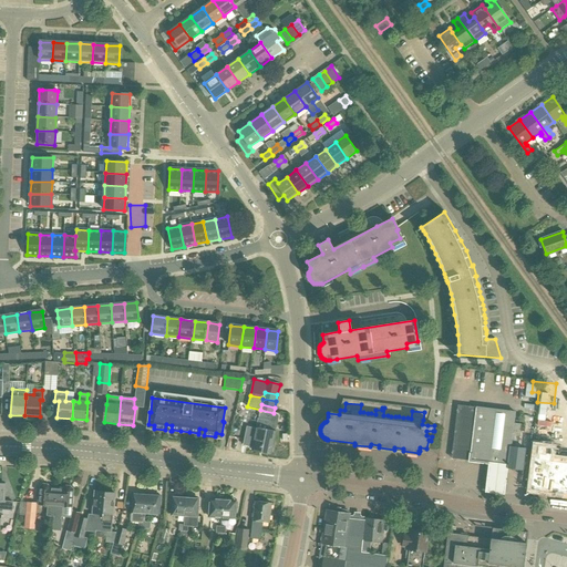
[(459,404),(452,459),(455,460),(507,465),(509,447),(511,447),(512,441),(518,442),(519,431),(521,424),(514,423),(515,412),(476,408),(476,406),(459,404)]
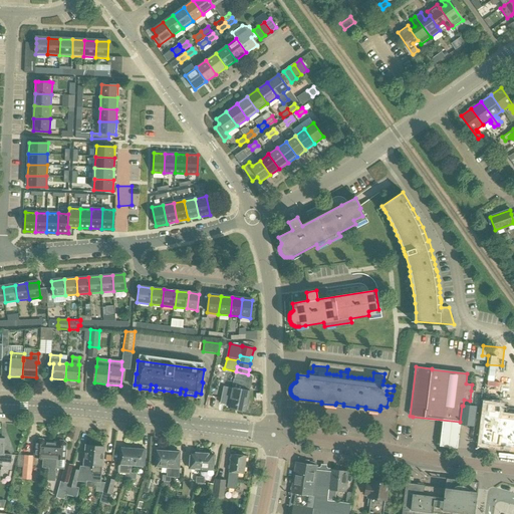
[(238,399),(236,410),(246,412),(246,410),(248,411),(249,405),(247,404),(249,393),(251,386),(252,378),(244,376),(243,381),(243,384),(242,383),(242,387),(237,386),(236,393),(240,394),(239,399),(238,399)]
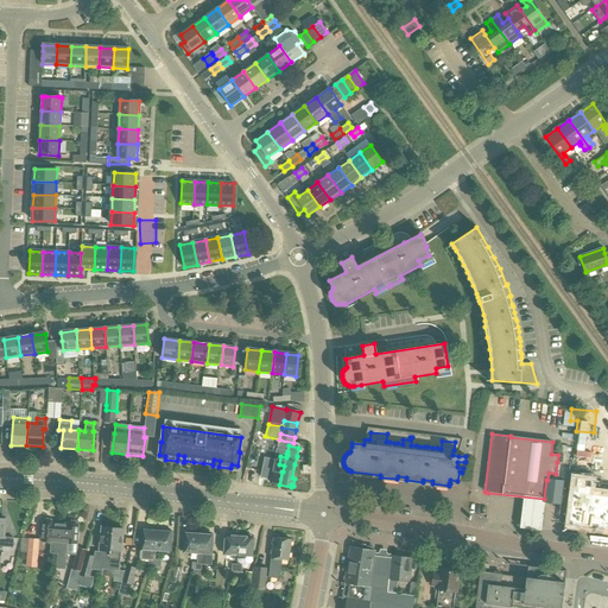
[(276,453),(270,482),(279,485),(282,472),(283,472),(284,466),(279,464),(280,456),(286,457),(286,454),(287,455),(287,451),(277,450),(277,453),(276,453)]
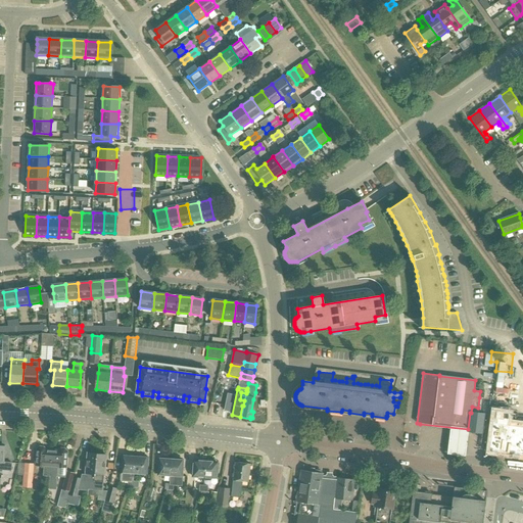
[(509,413),(494,411),(489,450),(522,455),(522,426),(508,425),(509,413)]
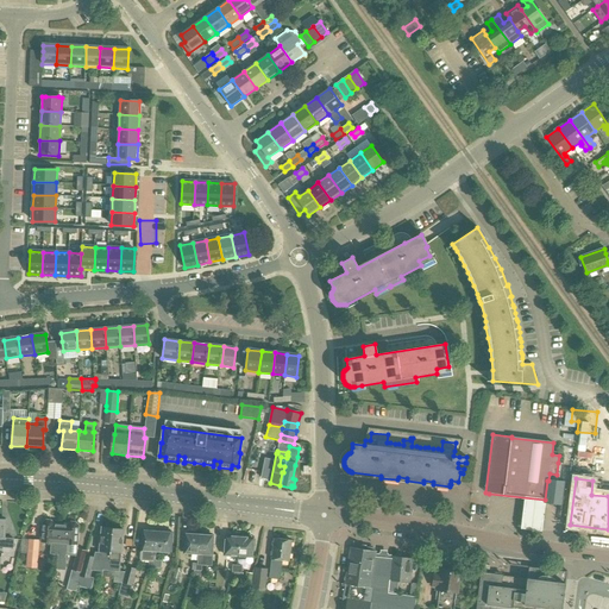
[(547,481),(545,500),(545,502),(560,504),(564,482),(548,481),(547,481)]
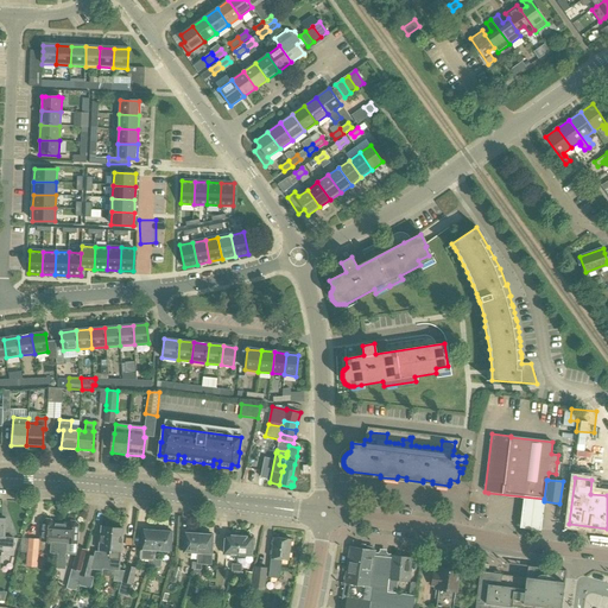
[(543,500),(523,496),(519,526),(540,529),(543,500)]
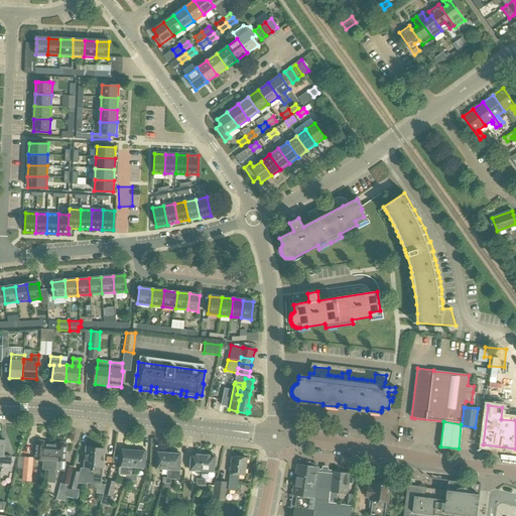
[(5,440),(0,439),(0,464),(11,466),(12,457),(4,457),(5,440)]
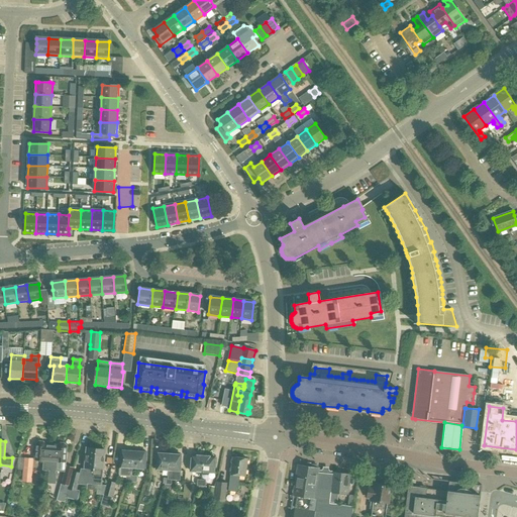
[(43,471),(49,471),(52,445),(45,445),(42,442),(39,442),(36,444),(35,459),(43,460),(43,471)]
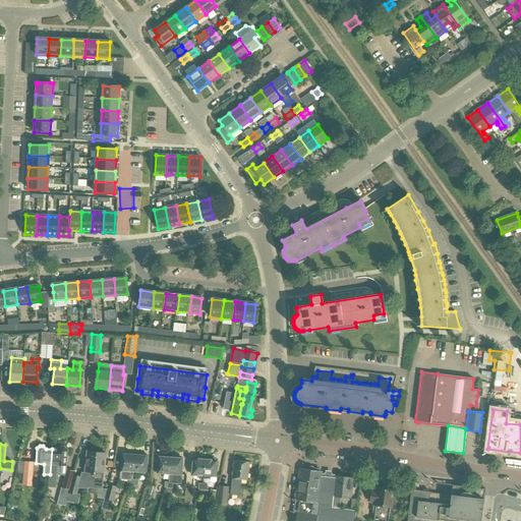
[(52,449),(50,474),(49,487),(56,487),(58,465),(66,465),(67,450),(64,448),(61,447),(58,449),(52,449)]
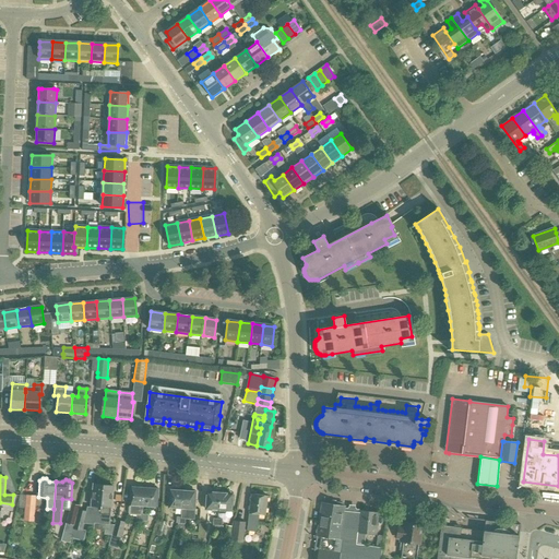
[(92,513),(100,514),(104,485),(103,485),(100,484),(97,483),(96,485),(93,485),(92,506),(91,513),(92,513)]
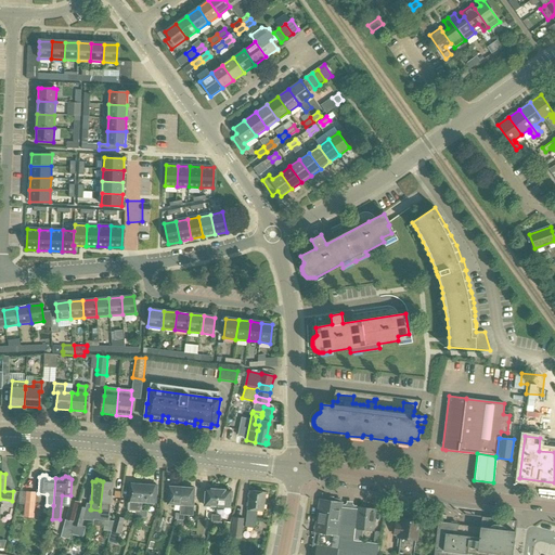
[(99,519),(99,526),(104,527),(105,520),(108,520),(108,512),(110,512),(111,504),(113,482),(111,482),(110,480),(105,480),(104,481),(103,481),(100,511),(99,519)]
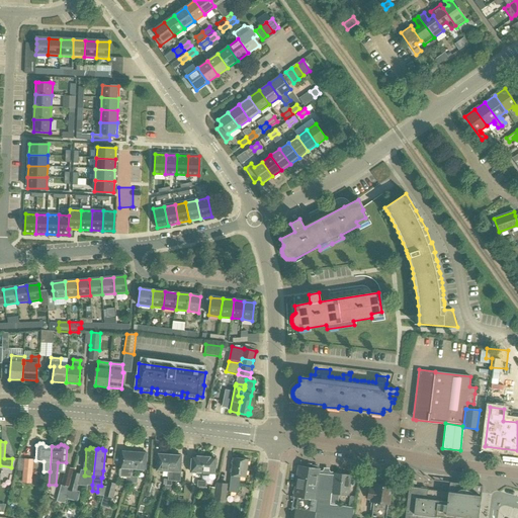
[(125,482),(133,483),(133,480),(132,480),(132,477),(133,468),(134,452),(127,452),(127,450),(121,450),(119,478),(126,478),(125,482)]
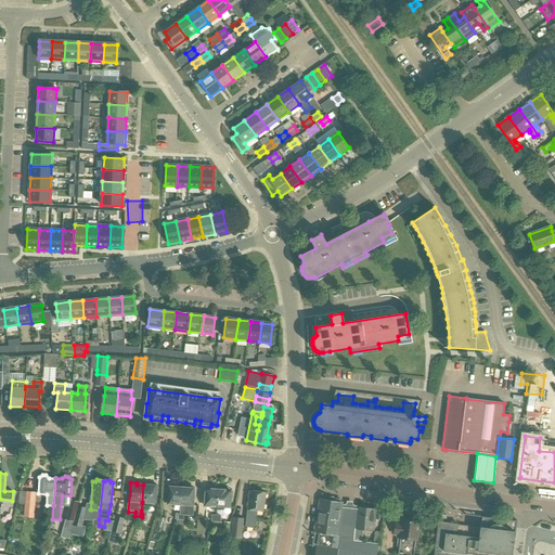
[(143,485),(142,502),(154,503),(156,483),(150,483),(150,485),(143,485)]
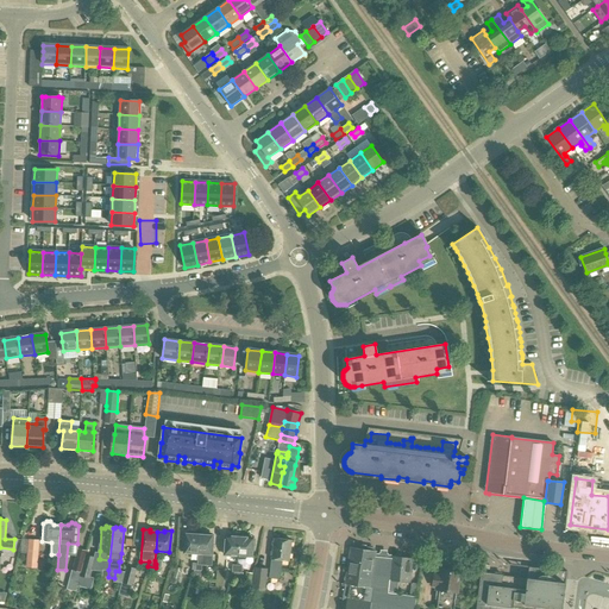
[(184,553),(198,553),(199,535),(195,534),(195,533),(189,532),(188,534),(186,534),(184,553)]
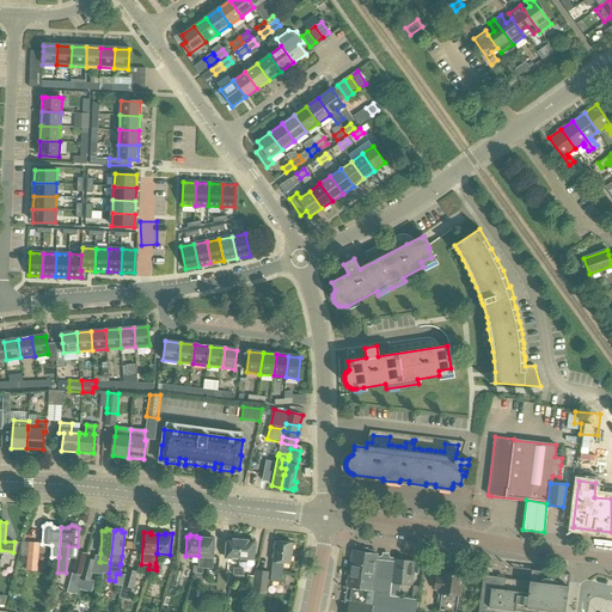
[(200,538),(199,556),(197,567),(202,567),(213,568),(214,538),(213,538),(210,537),(206,536),(206,538),(200,538)]
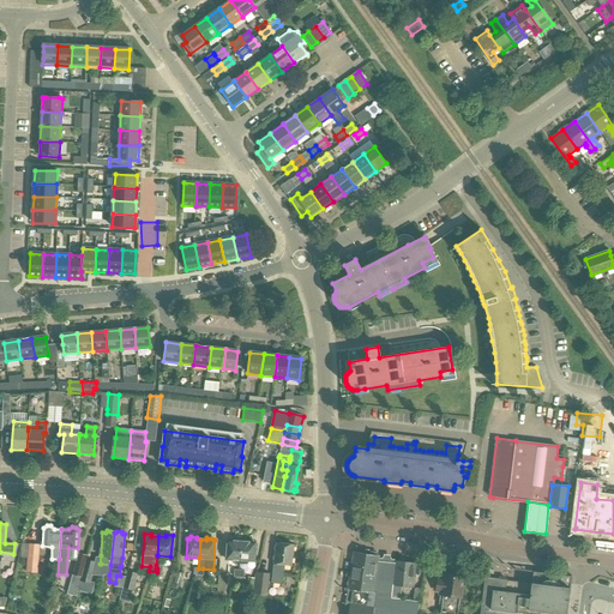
[(227,559),(240,560),(241,541),(236,540),(234,542),(228,541),(227,559)]
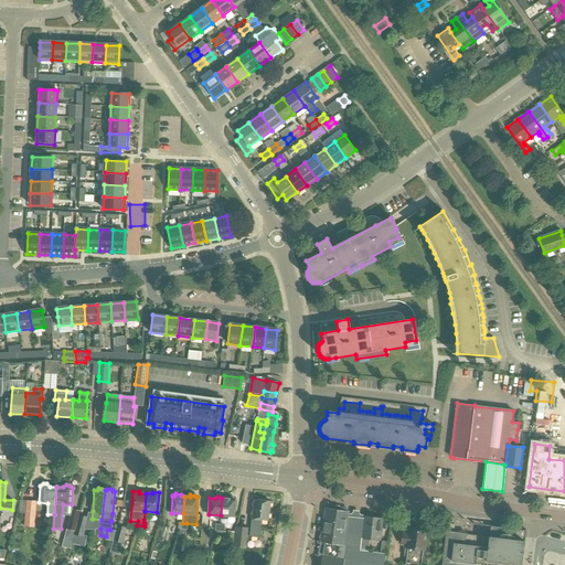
[(222,498),(221,515),(234,516),(235,500),(228,500),(227,498),(222,498)]
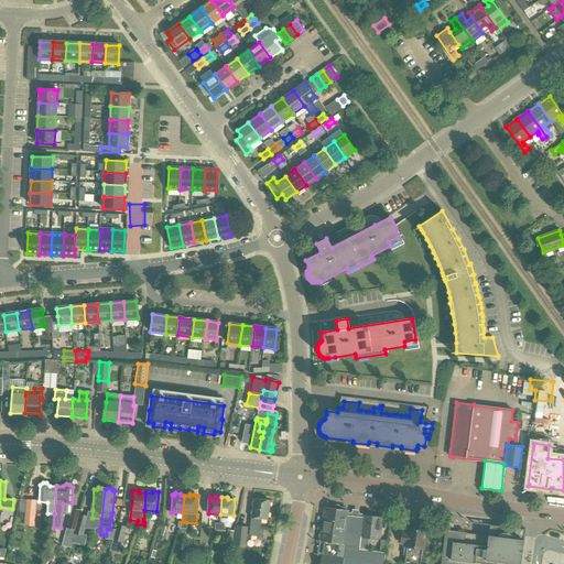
[(36,499),(26,499),(24,525),(34,525),(36,499)]
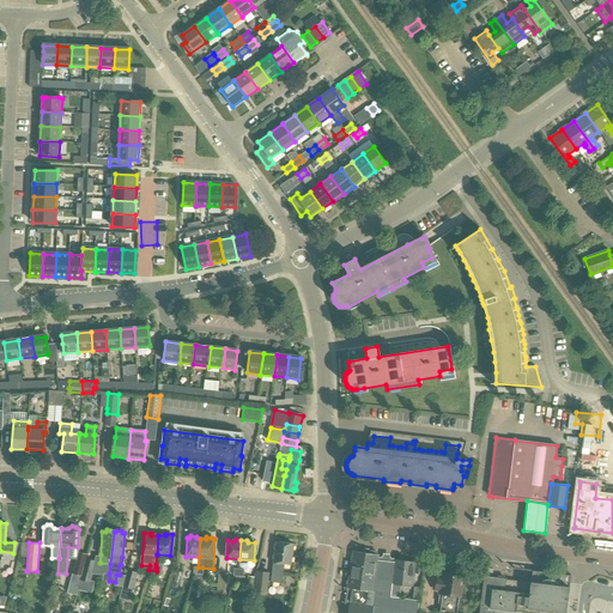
[(271,582),(281,583),(285,564),(291,565),(293,544),(277,542),(271,582)]
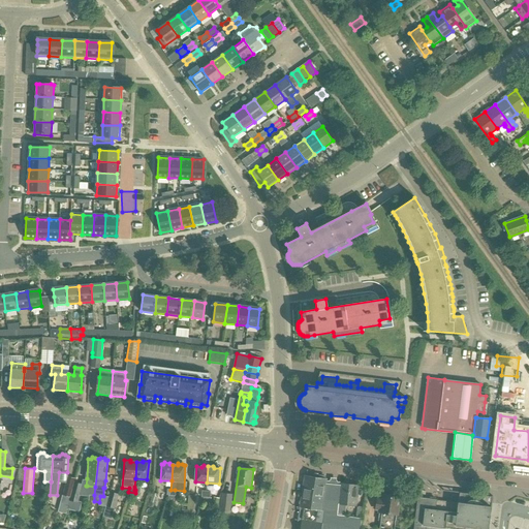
[(300,528),(321,528),(331,483),(327,483),(327,479),(305,476),(300,507),(302,508),(300,518),(302,521),(300,528)]
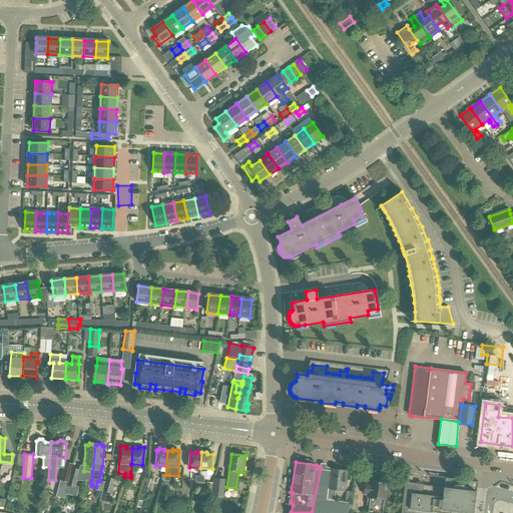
[(60,481),(62,481),(60,490),(66,491),(67,485),(72,468),(73,465),(65,463),(60,481)]
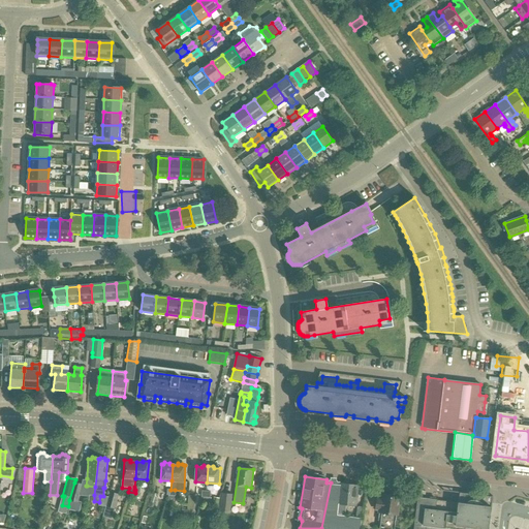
[(78,502),(83,485),(74,483),(69,500),(78,502)]
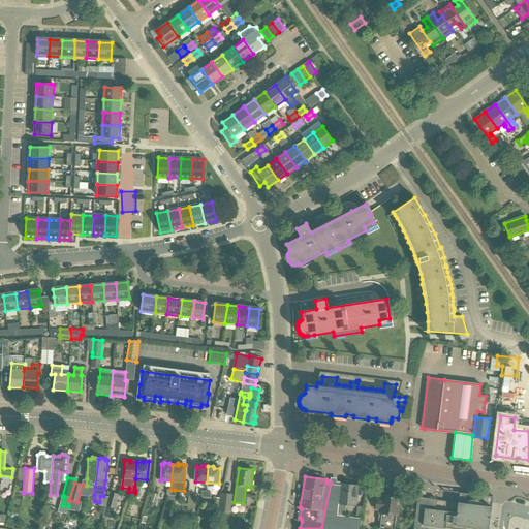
[(331,483),(321,528),(360,528),(362,519),(345,517),(346,505),(356,506),(359,486),(331,483)]
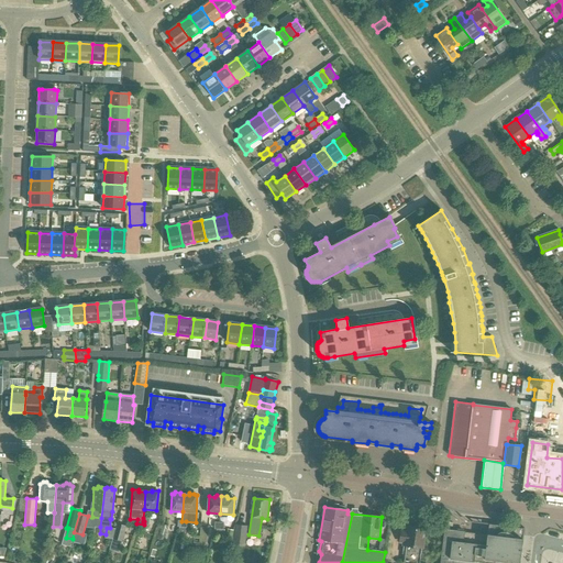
[(440,562),(519,562),(525,528),(488,523),(486,534),(444,529),(440,562)]
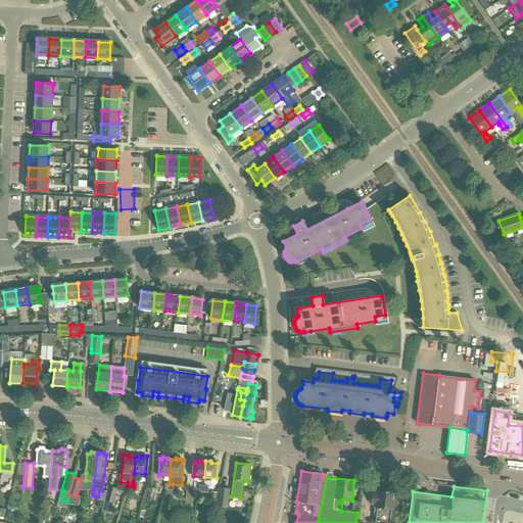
[(116,489),(108,487),(104,501),(112,503),(116,489)]
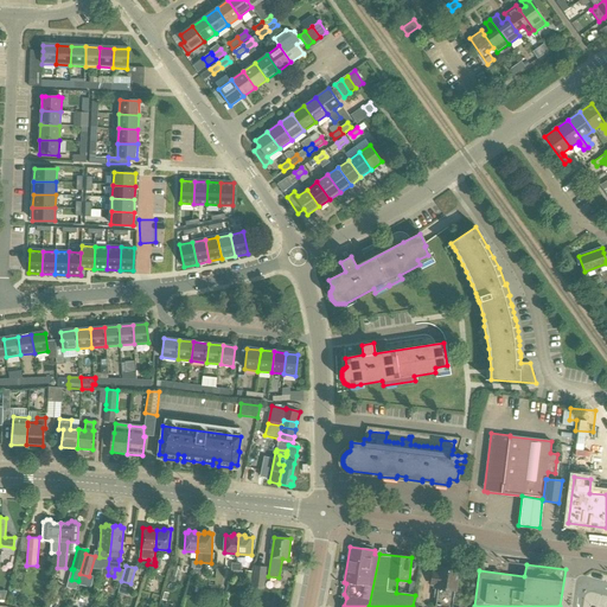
[(183,568),(176,566),(173,570),(172,570),(170,574),(179,577),(183,568)]
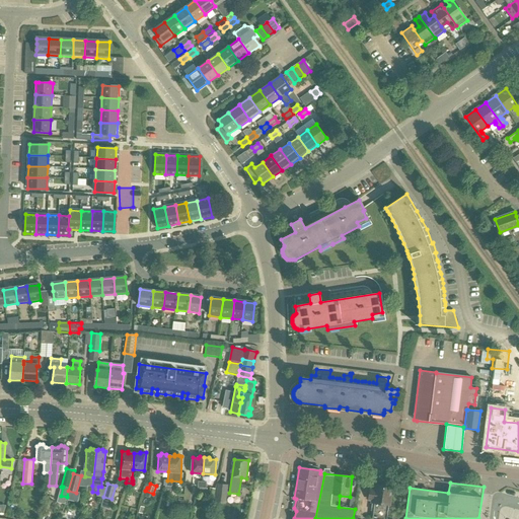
[(216,503),(227,504),(229,486),(218,485),(216,503)]
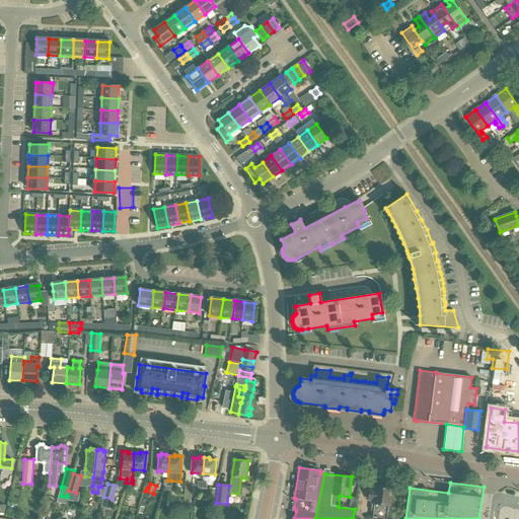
[(369,500),(373,500),(371,510),(373,511),(372,518),(386,518),(387,516),(390,514),(390,511),(388,509),(389,503),(391,502),(391,500),(390,498),(391,489),(387,488),(386,486),(382,485),(380,487),(375,486),(374,490),(370,490),(369,500)]
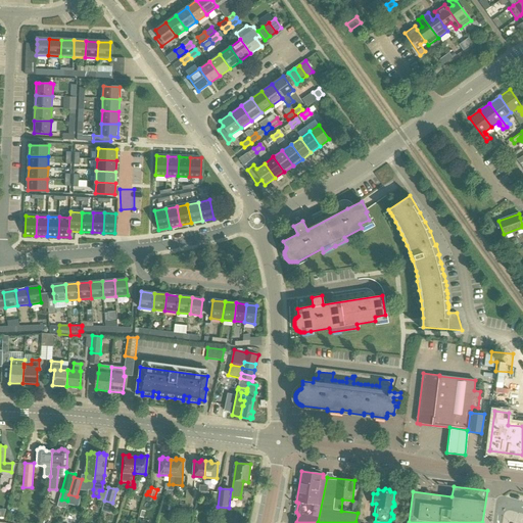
[(102,511),(110,513),(112,503),(104,501),(102,511)]
